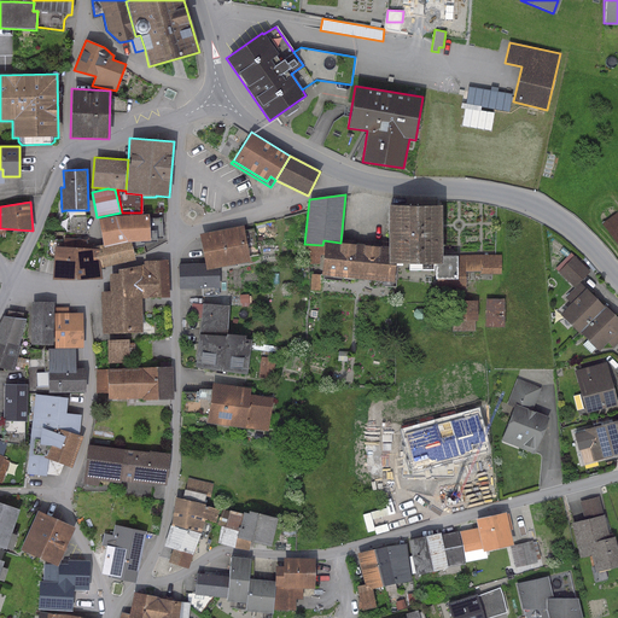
[(439,204),(386,204),(386,246),(386,263),(402,263),(407,263),(432,262),(435,262),(439,262),(439,255),(439,204)]
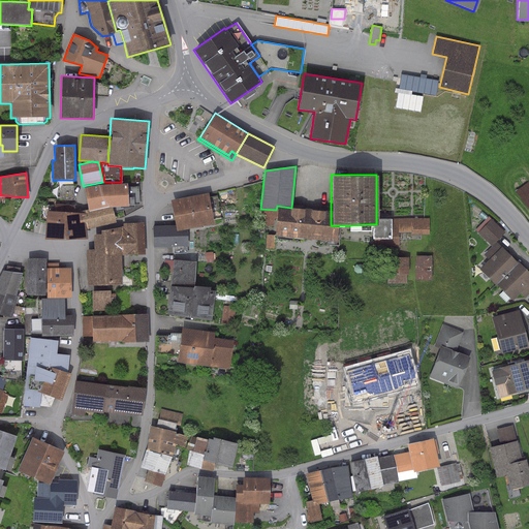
[(528,181),(516,190),(528,209),(528,181)]
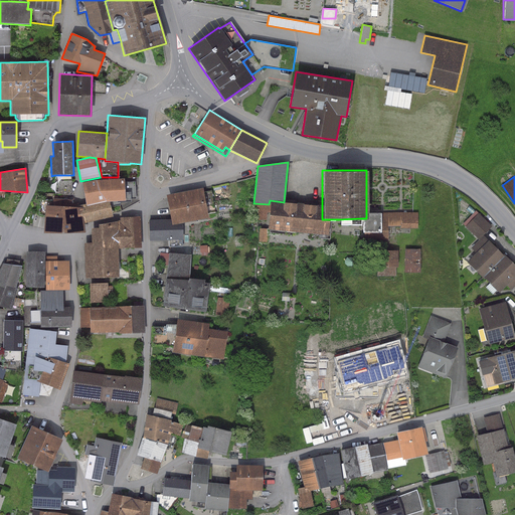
[(96,180),(81,183),(86,204),(106,200),(124,201),(123,179),(96,180)]
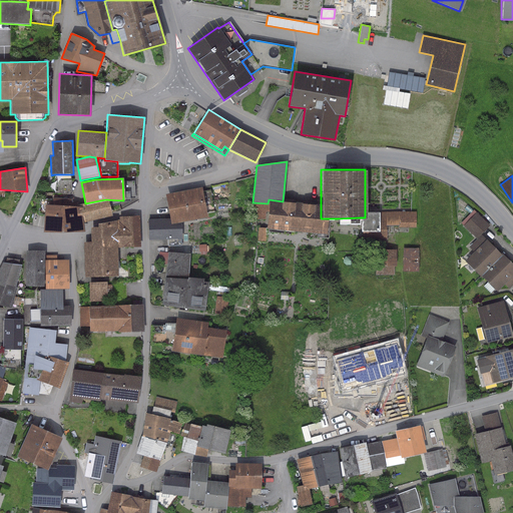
[(73,180),(57,180),(58,193),(73,194),(73,180)]
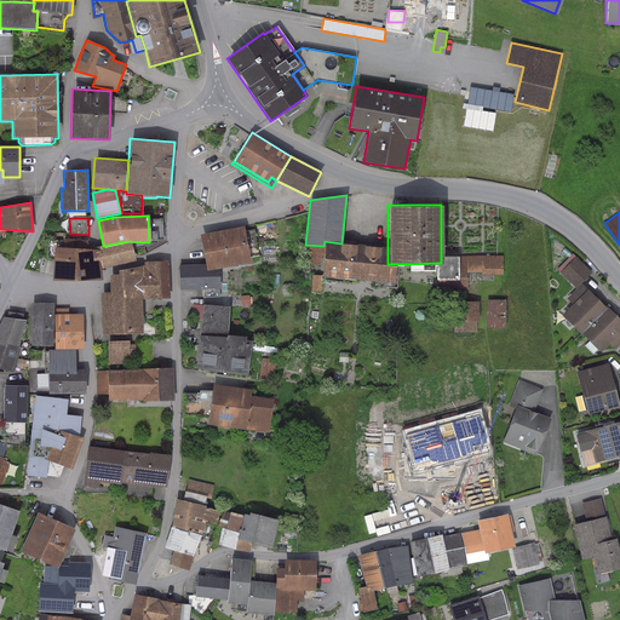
[(244,227),(200,235),(205,264),(206,271),(219,269),(251,263),(250,258),(259,257),(253,230),(245,231),(244,227)]
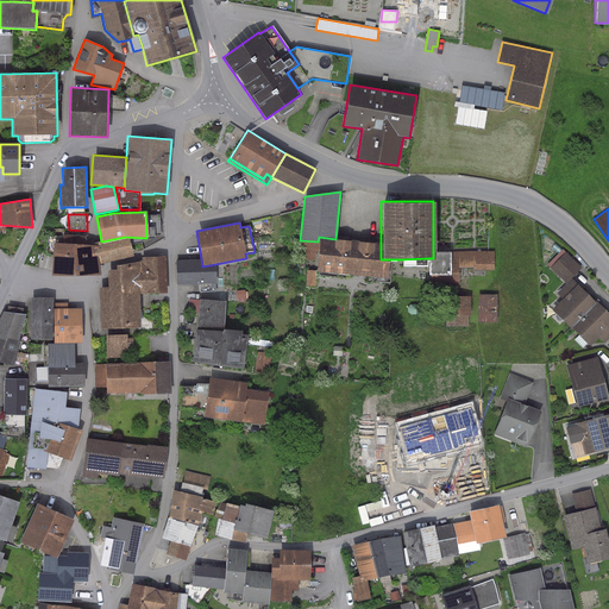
[(57,238),(56,243),(52,243),(51,275),(99,275),(98,264),(95,244),(94,243),(92,243),(92,242),(85,242),(86,236),(62,234),(62,239),(57,238)]
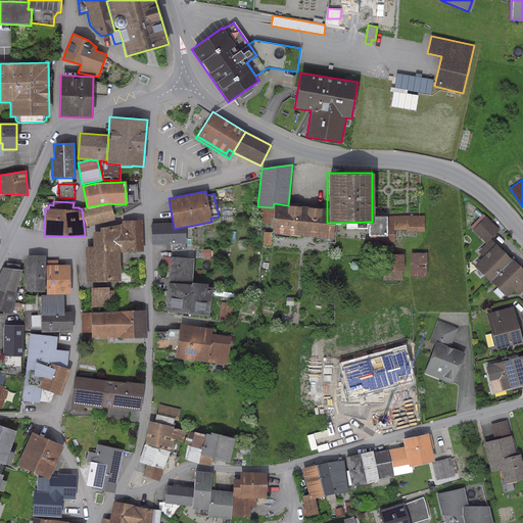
[(273,207),(257,206),(257,217),(262,225),(272,226),(272,233),(322,238),(322,242),(335,243),(336,225),(340,225),(340,223),(327,223),(327,208),(288,205),(274,203),(273,207)]
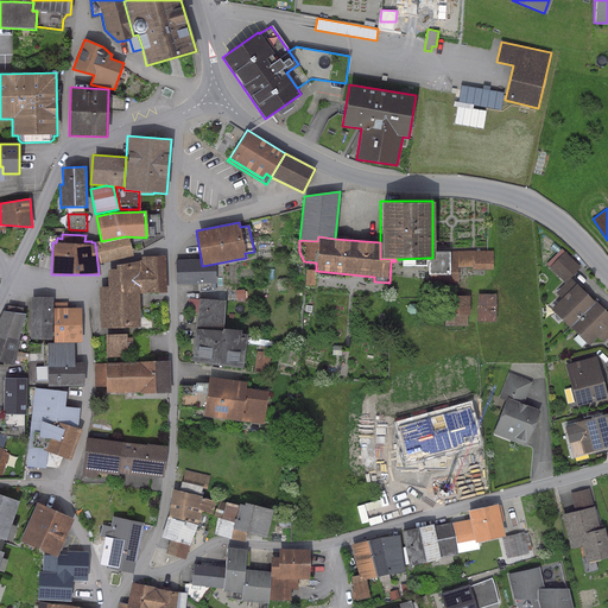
[(96,244),(95,244),(97,264),(101,263),(132,255),(127,238),(96,244)]
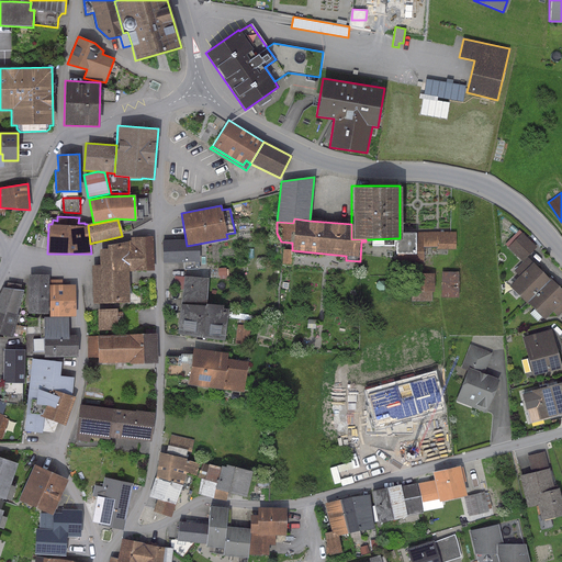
[(536,247),(519,229),(505,244),(521,261),(536,247)]
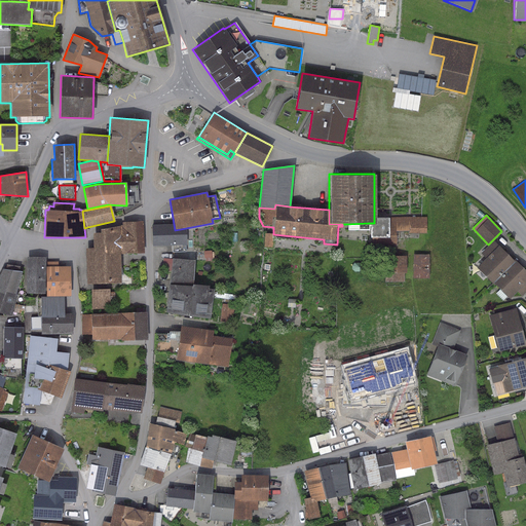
[(425,217),(374,217),(374,223),(370,223),(370,237),(371,237),(371,245),(396,245),(396,231),(409,231),(409,228),(425,228),(425,217)]
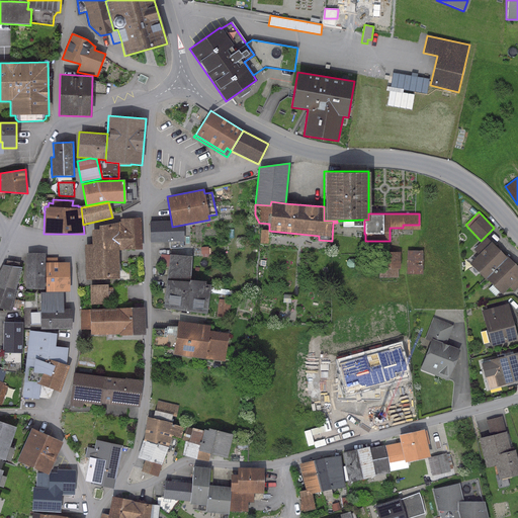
[(91,244),(83,244),(85,280),(118,278),(117,250),(142,249),(140,219),(120,220),(120,222),(98,227),(98,230),(90,230),(91,244)]
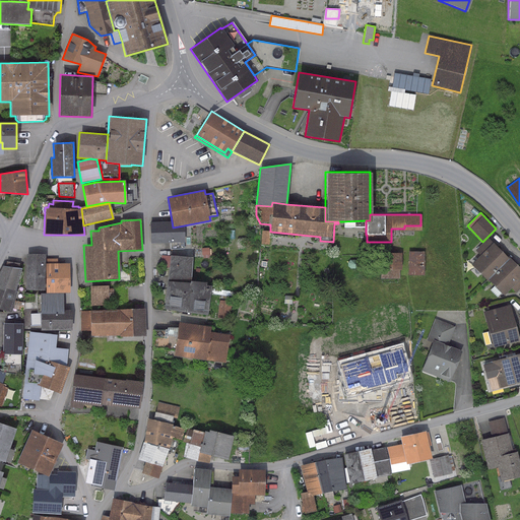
[(172,221),(149,222),(150,243),(170,243),(171,249),(184,249),(183,242),(184,242),(184,225),(173,228),(172,221)]
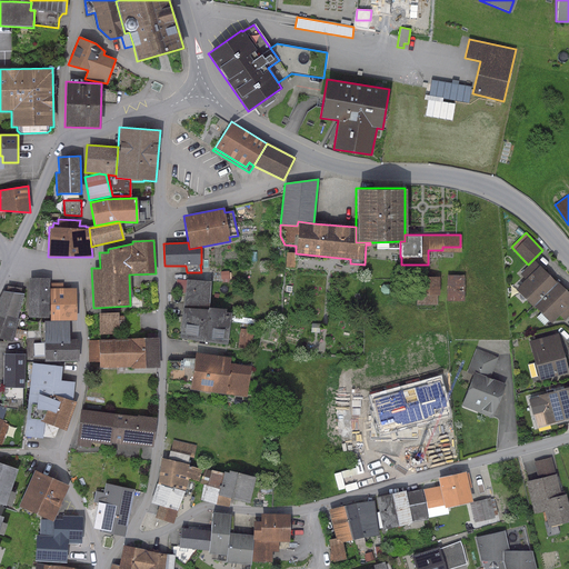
[(295,268),(295,252),(286,252),(286,267),(295,268)]
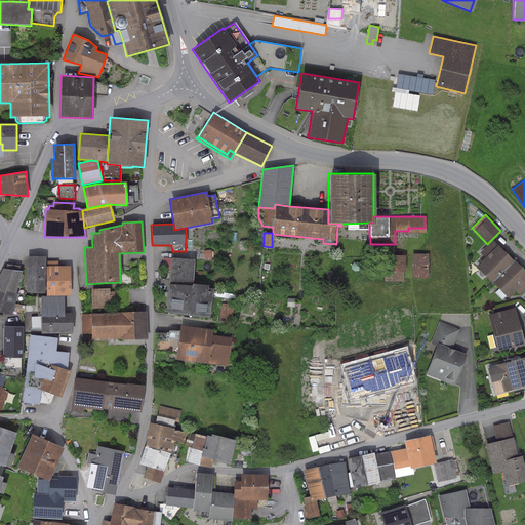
[(492,283),(515,261),(492,240),(479,253),(484,257),(475,268),(491,284),(492,283)]
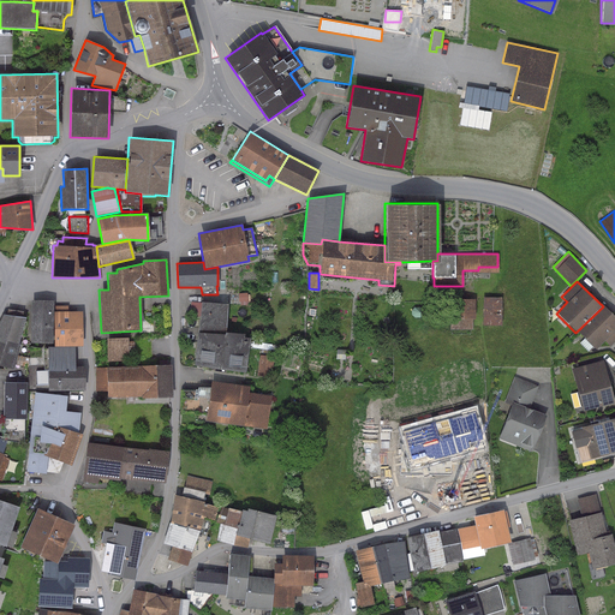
[(501,298),(483,298),(483,326),(501,326),(501,298)]
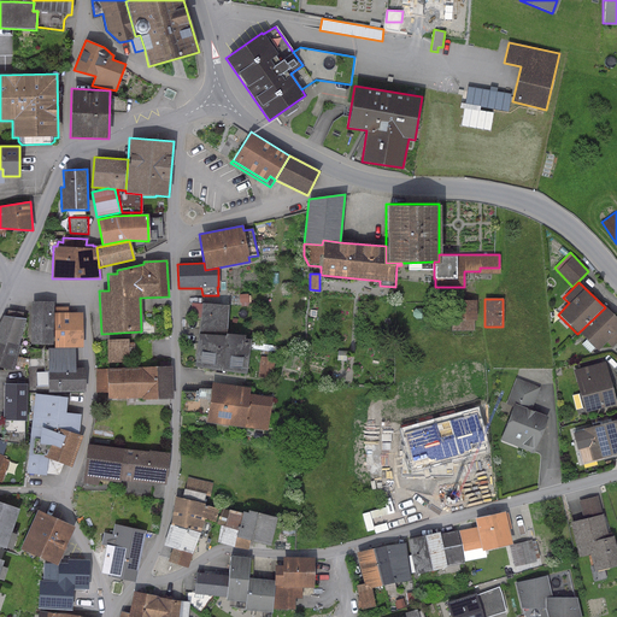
[(476,300),(448,300),(450,321),(477,321),(476,300)]
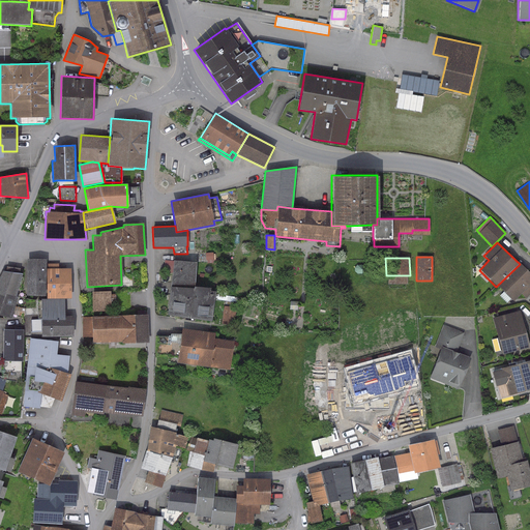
[(46,259),(26,259),(25,295),(45,296),(46,259)]
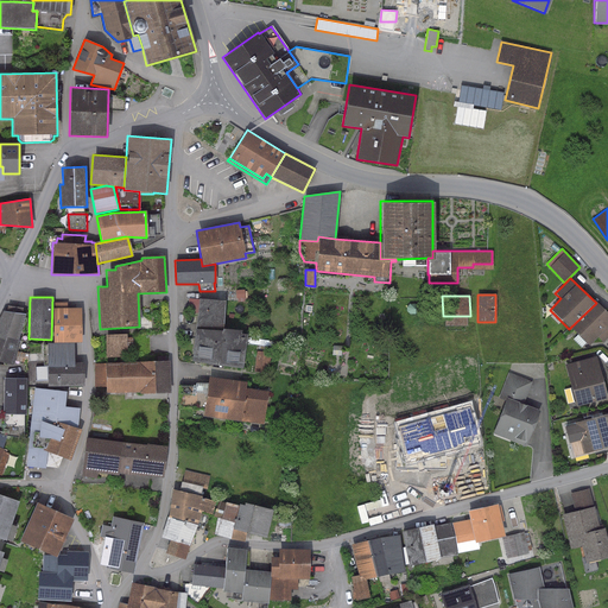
[(226,301),(197,297),(190,362),(242,368),(246,334),(240,334),(241,330),(222,328),(226,301)]
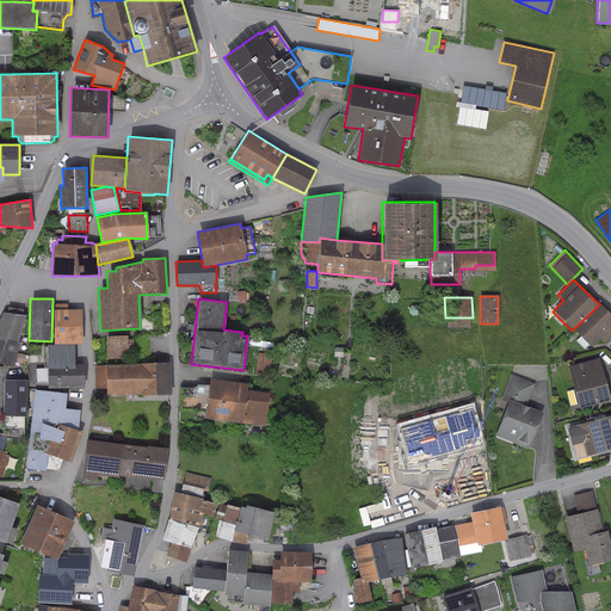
[(55,310),(53,310),(54,345),(74,344),(81,344),(81,310),(68,310),(68,304),(55,304),(55,310)]
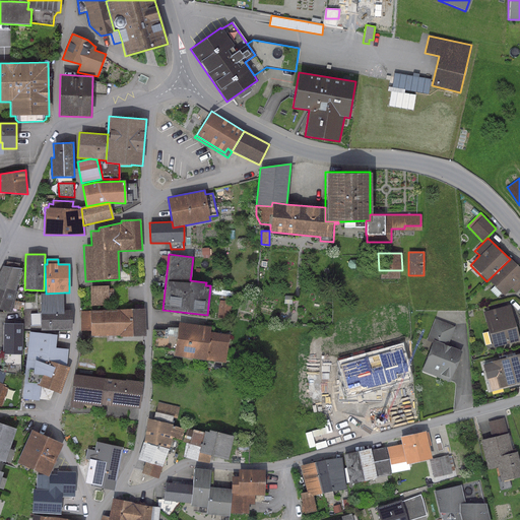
[(519,269),(510,259),(488,280),(503,296),(511,287),(516,291),(519,288),(519,269)]
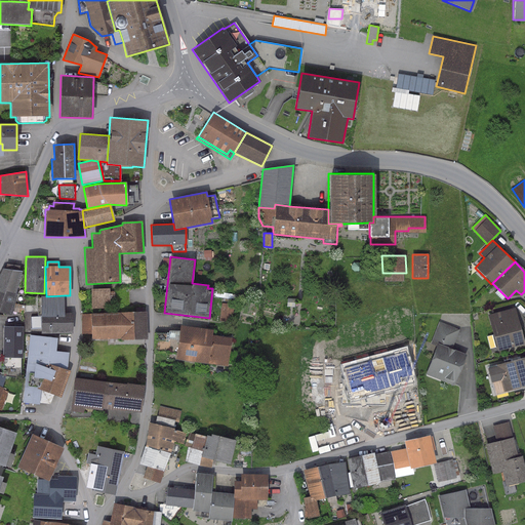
[(5,269),(2,269),(0,274),(0,313),(11,316),(16,295),(15,294),(22,271),(18,271),(19,266),(6,264),(5,269)]
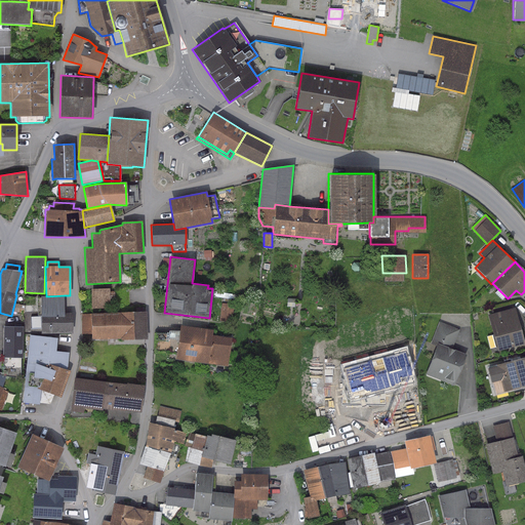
[(109,289),(90,289),(91,309),(110,309),(109,289)]
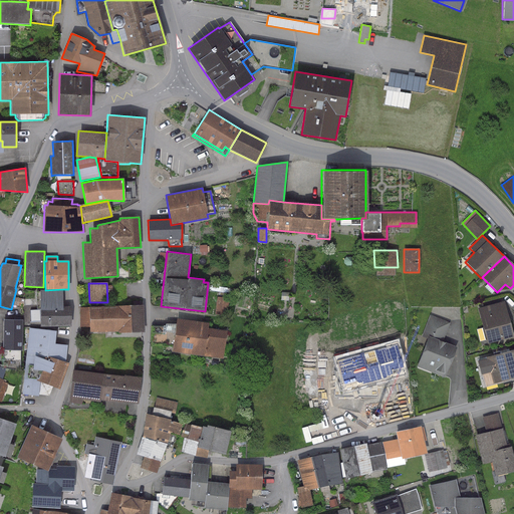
[(62,289),(45,290),(39,290),(39,291),(36,292),(36,308),(39,308),(40,310),(30,310),(30,322),(39,322),(39,327),(58,326),(58,328),(70,328),(70,306),(62,306),(62,289)]
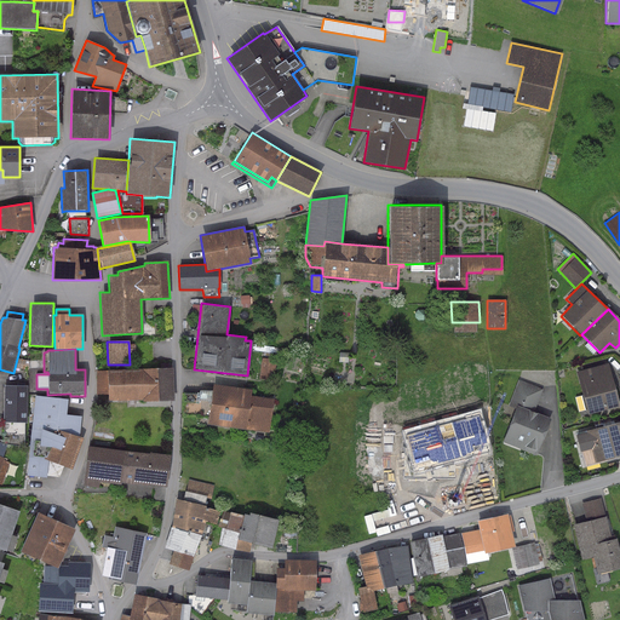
[(262,362),(259,377),(274,379),(275,363),(262,362)]
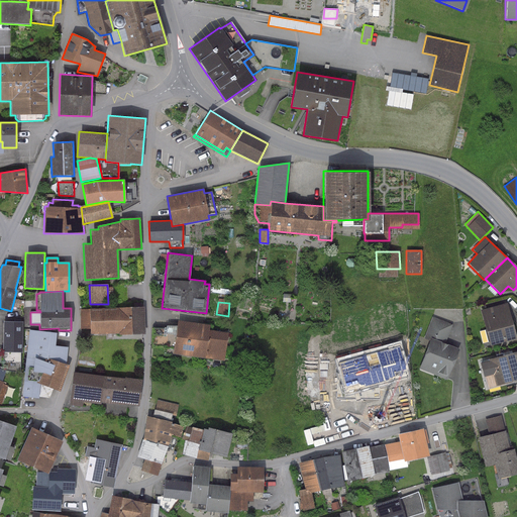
[(507,303),(480,310),(486,330),(480,331),(483,344),(489,342),(490,346),(516,338),(507,303)]
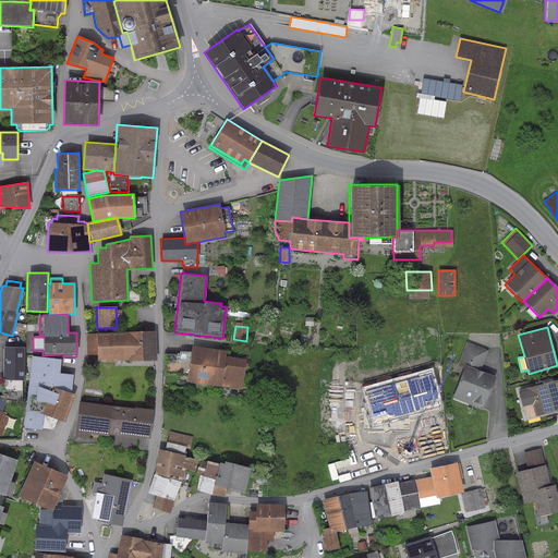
[(155,331),(86,334),(87,355),(96,355),(96,361),(128,360),(128,362),(156,361),(155,331)]
